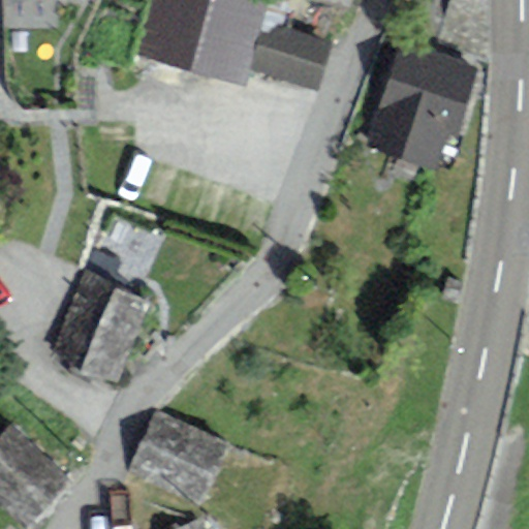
[(261,24),(268,1),(262,0),(148,0),(132,56),(244,87),(248,71),(261,24)]
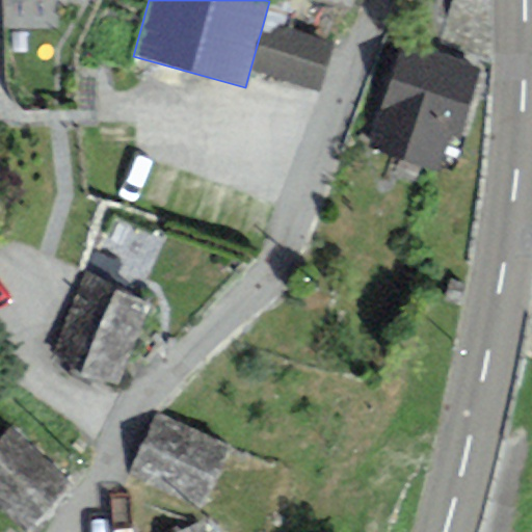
[(352,0),(315,0),(349,10),(352,0)]
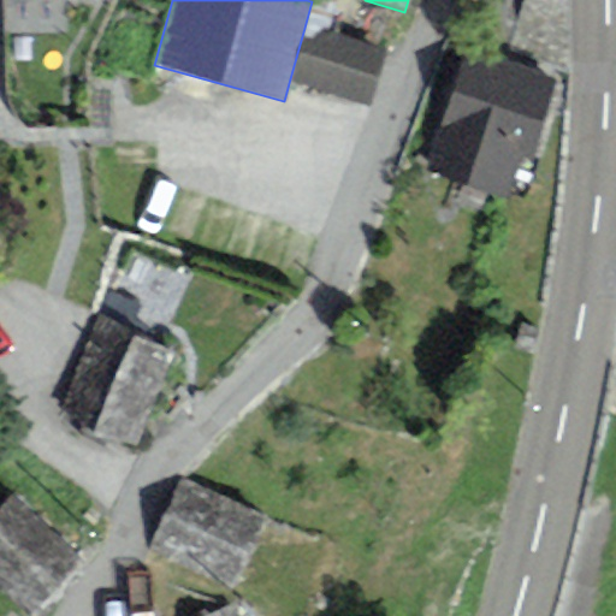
[(385,52),(304,28),(289,83),(368,107),(385,52)]
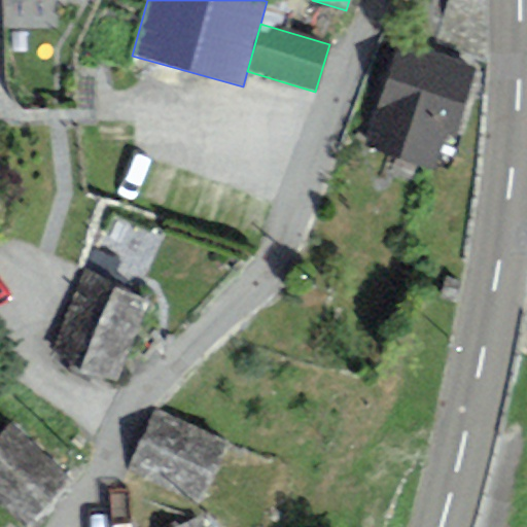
[(398,45),(364,148),(433,171),(446,133),(454,135),(476,70),(398,45)]
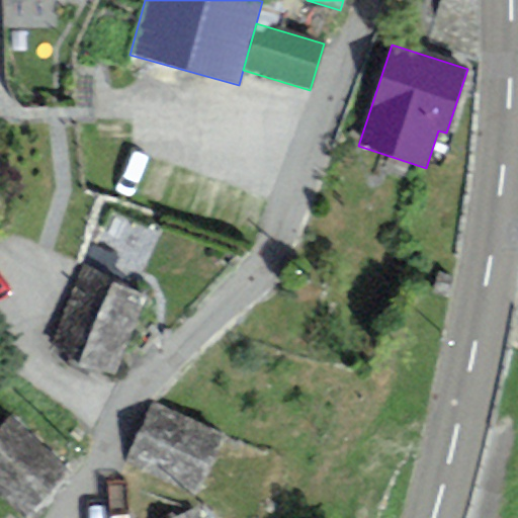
[(143,296),(82,268),(51,346),(116,375),(143,296)]
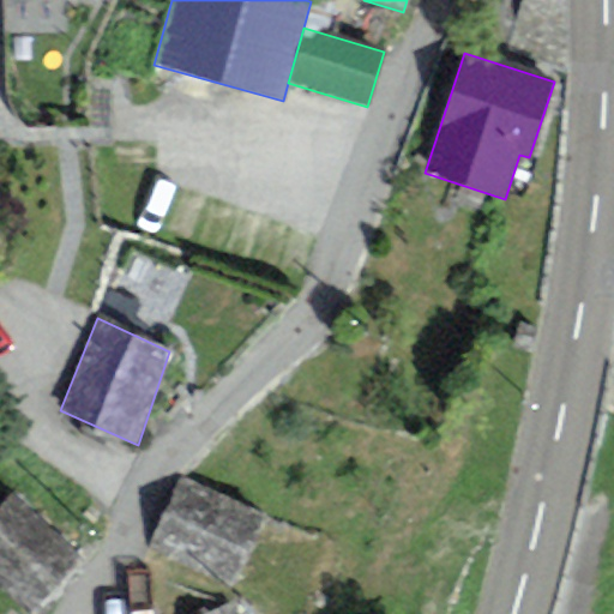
[(180,476),(149,545),(238,584),(269,517),(180,476)]
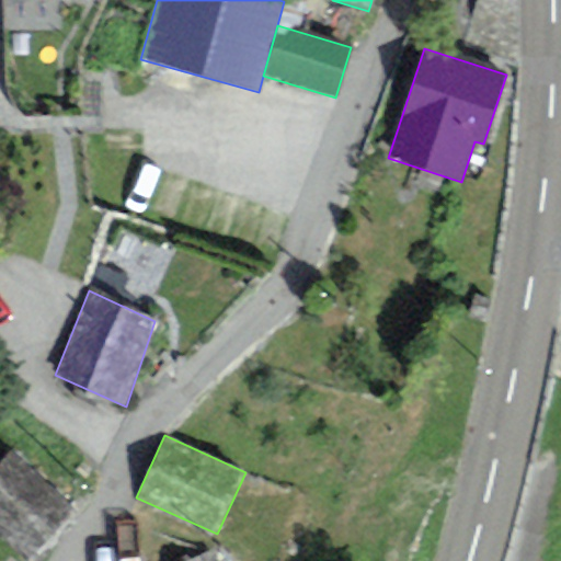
[(11,450),(0,461),(0,541),(22,560),(29,560),(77,508),(11,450)]
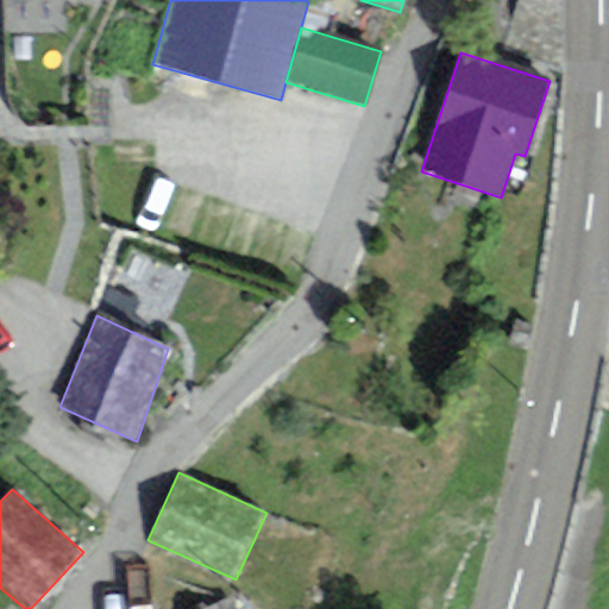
[(234,608),(230,597),(205,608),(234,608)]
